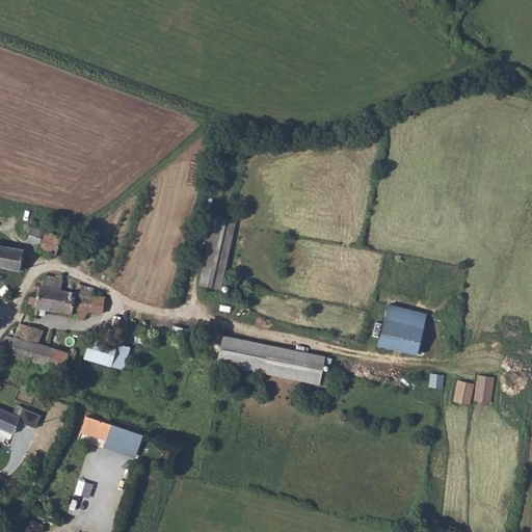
[(215,216),(200,284),(220,288),(236,220),(215,216)]
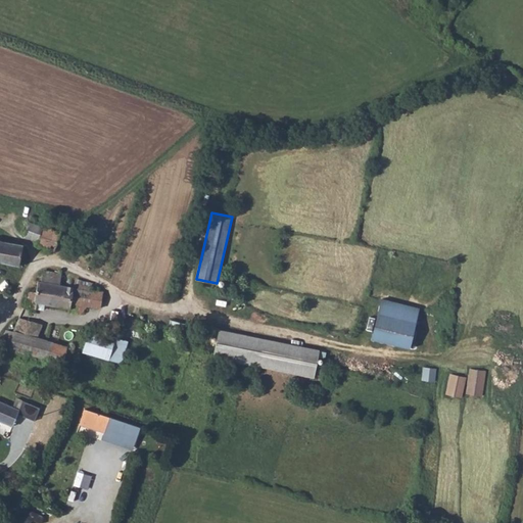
[(43,220),(30,215),(24,235),(36,238),(35,244),(54,249),(62,223),(63,223),(44,217),(43,220)]
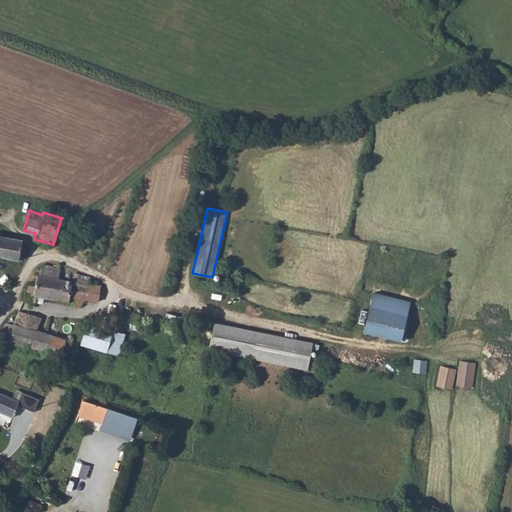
[(18,254),(21,244),(22,239),(0,234),(0,255),(17,258),(18,254)]
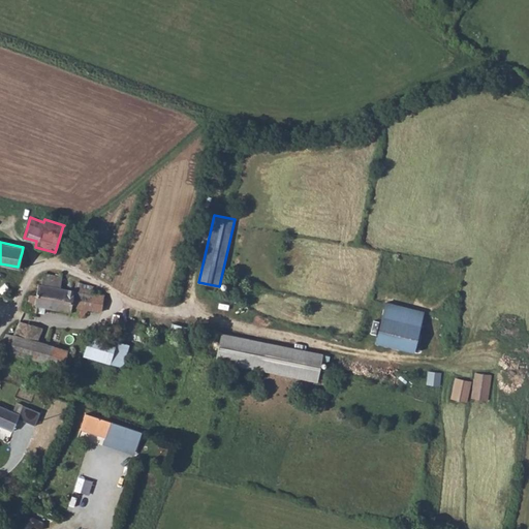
[(28,294),(24,310),(35,312),(36,306),(69,310),(69,314),(81,316),(86,309),(100,311),(103,294),(57,287),(58,277),(47,274),(41,274),(39,284),(36,283),(34,294),(28,294)]
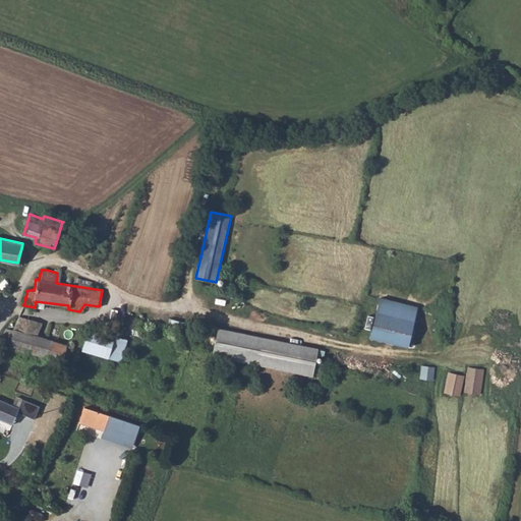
[(417,307),(381,298),(370,338),(407,348),(417,307)]
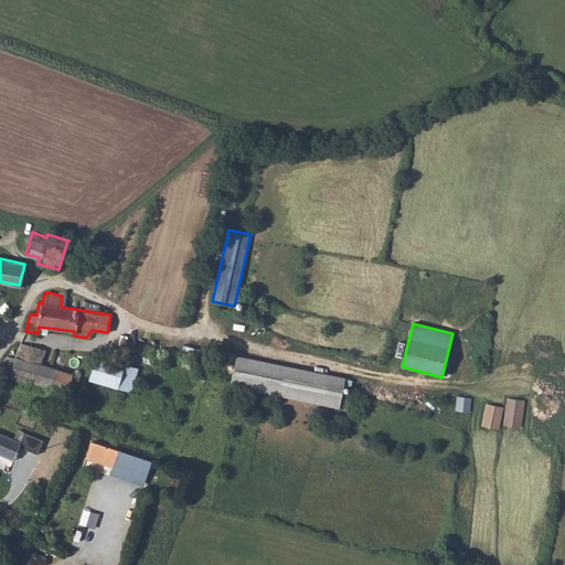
[(4,356),(0,363),(0,371),(1,372),(1,374),(2,377),(4,377),(7,377),(8,374),(11,375),(11,377),(31,384),(32,382),(66,393),(68,386),(77,388),(77,386),(81,387),(83,384),(82,382),(80,381),(80,379),(71,375),(71,374),(25,360),(32,348),(20,343),(13,356),(4,356)]
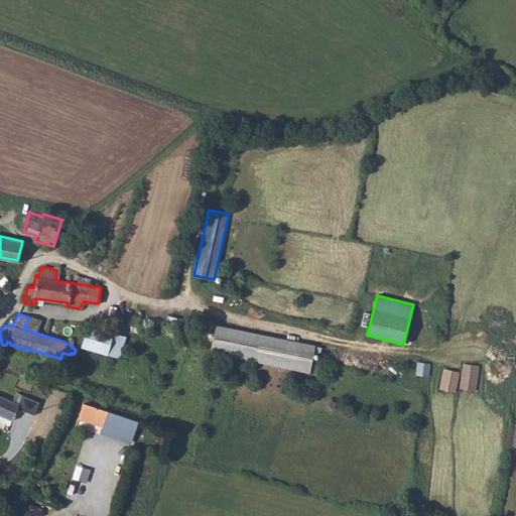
[(126,315),(125,325),(151,329),(152,320),(126,315)]
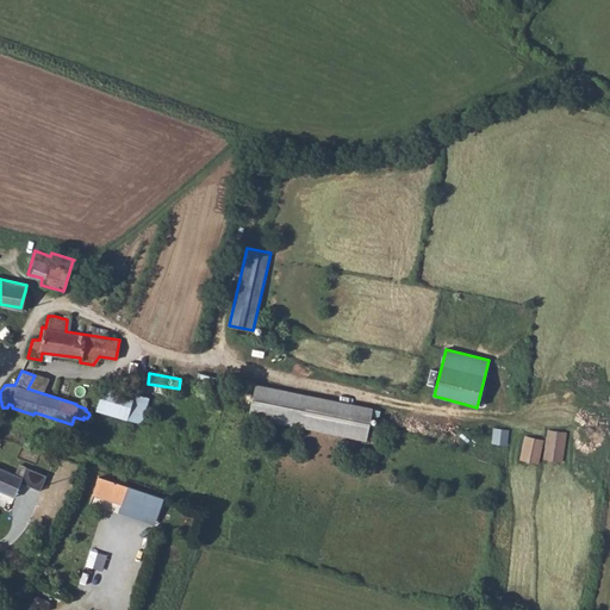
[(104,385),(97,410),(124,419),(131,394),(104,385)]
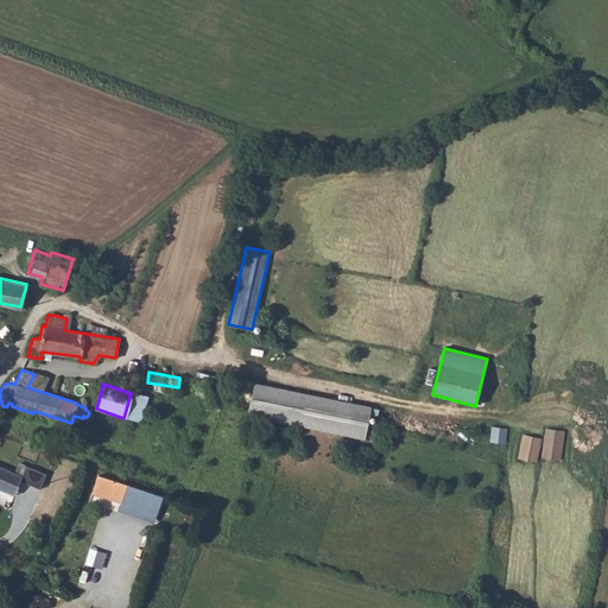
[(368,411),(252,386),(246,413),(362,439),(368,411)]
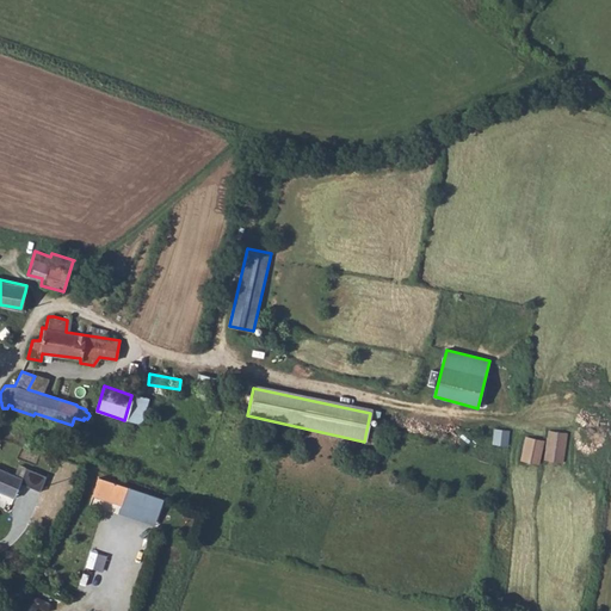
[(131,395),(124,420),(139,424),(146,399),(131,395)]
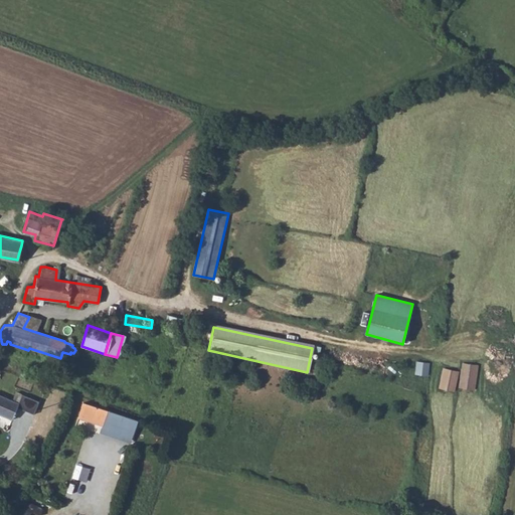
[(416,373),(430,374),(431,361),(417,360),(416,373)]
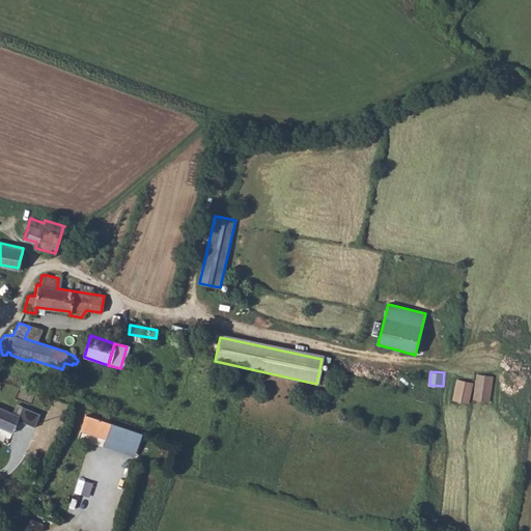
[(474,399),(492,400),(494,374),(476,372),(474,399)]
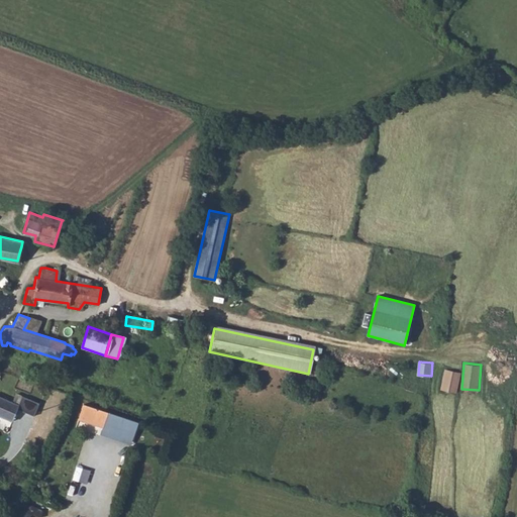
[(440,389),(457,393),(462,372),(445,368),(440,389)]
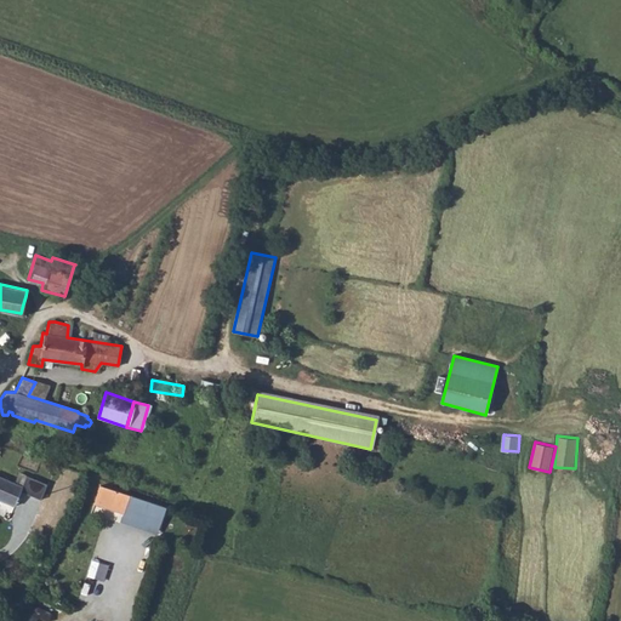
[(0,501),(4,503),(6,495),(15,499),(18,491),(36,500),(43,485),(23,477),(21,485),(0,477),(0,501)]
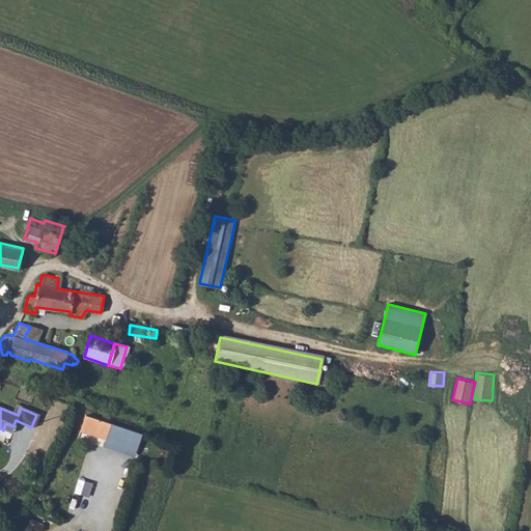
[(103,437),(102,440),(133,450),(138,432),(83,414),(78,429),(103,437)]
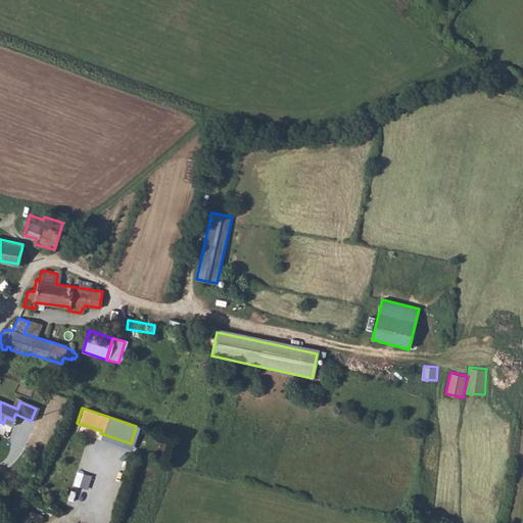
[(5,417),(3,424),(10,426),(12,420),(5,417)]
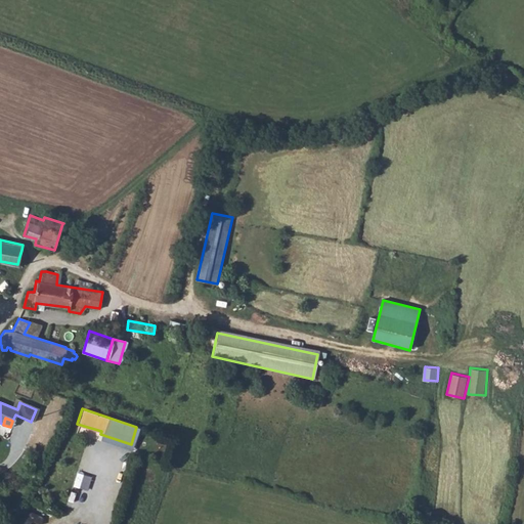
[(131,444),(100,434),(99,438),(130,448),(131,444)]
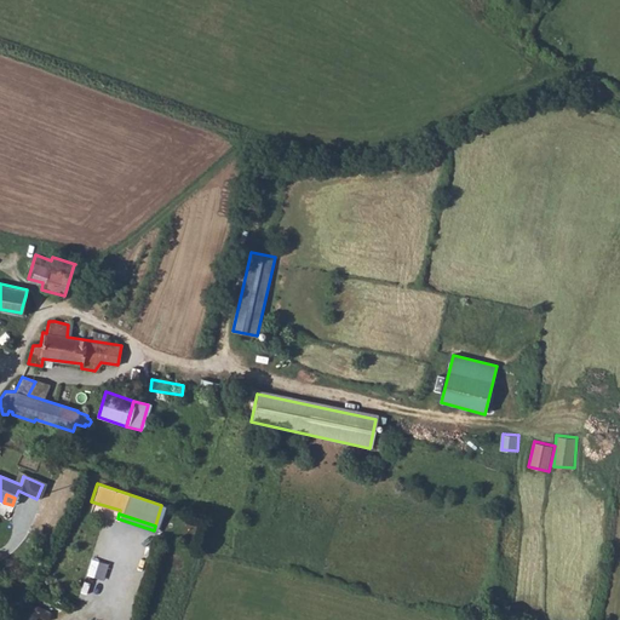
[(89,573),(105,579),(110,562),(93,557),(89,573)]
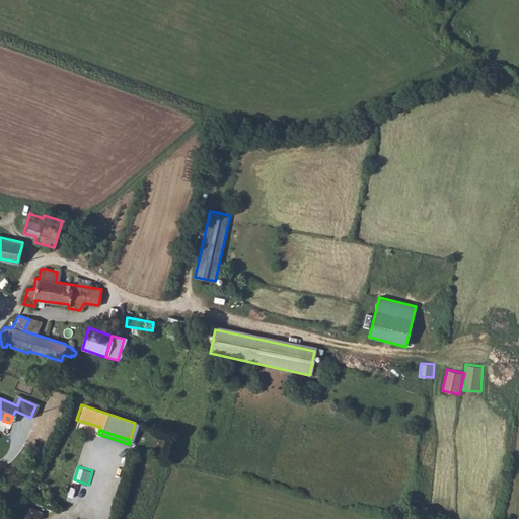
[(16,503),(10,517),(13,518),(30,518),(31,518),(35,518),(40,518),(43,512),(16,503)]
